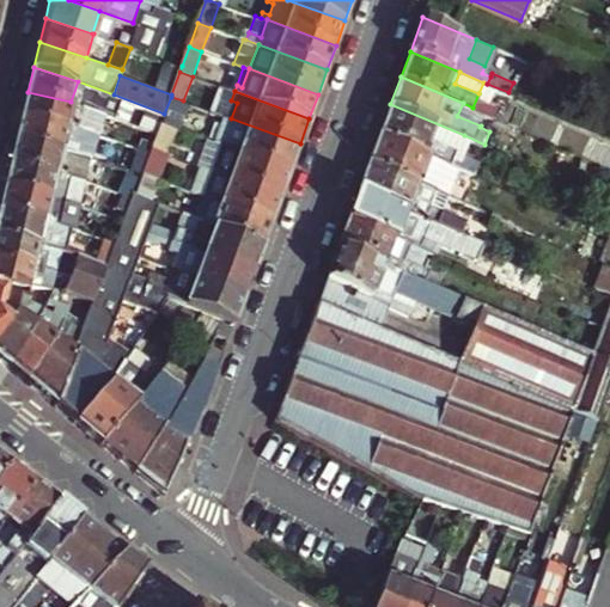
[(23,115),(84,129),(91,108),(71,102),(28,92),(23,115)]
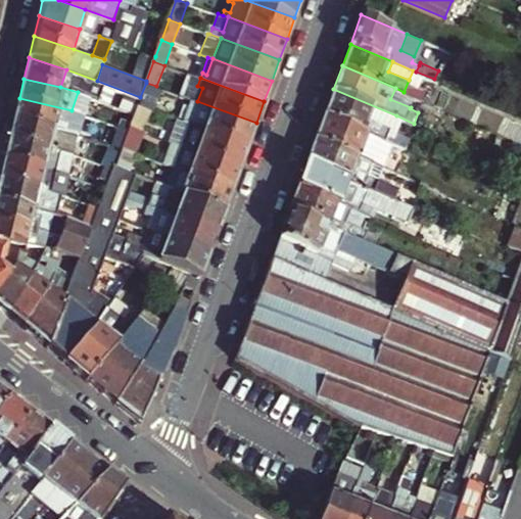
[(417,93),(435,100),(439,88),(423,81),(417,93)]
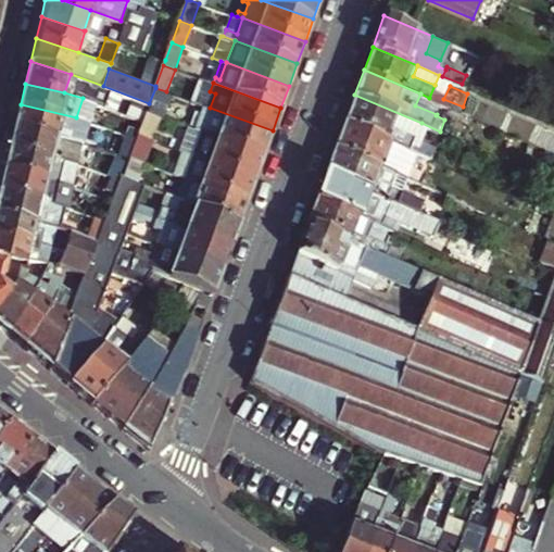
[(149,103),(164,110),(171,93),(166,91),(155,88),(149,103)]
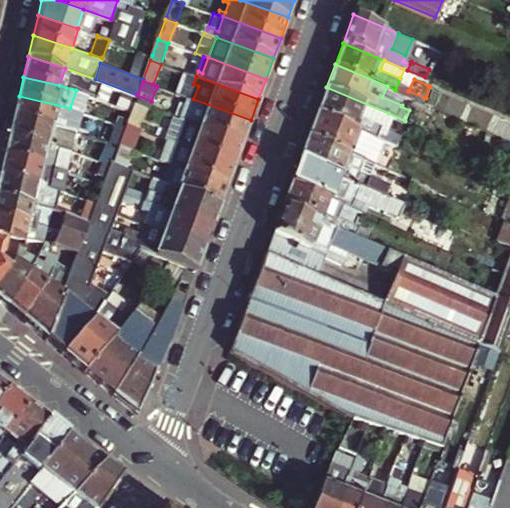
[(188,97),(193,99),(198,86),(193,84),(188,97)]
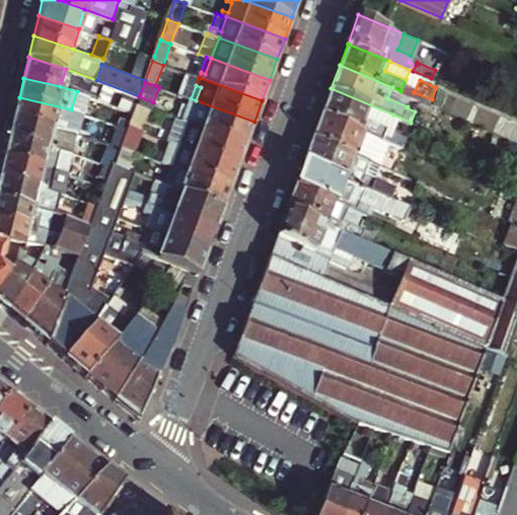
[(387,129),(393,115),(330,88),(322,113),(379,137),(402,147),(407,137),(387,129)]
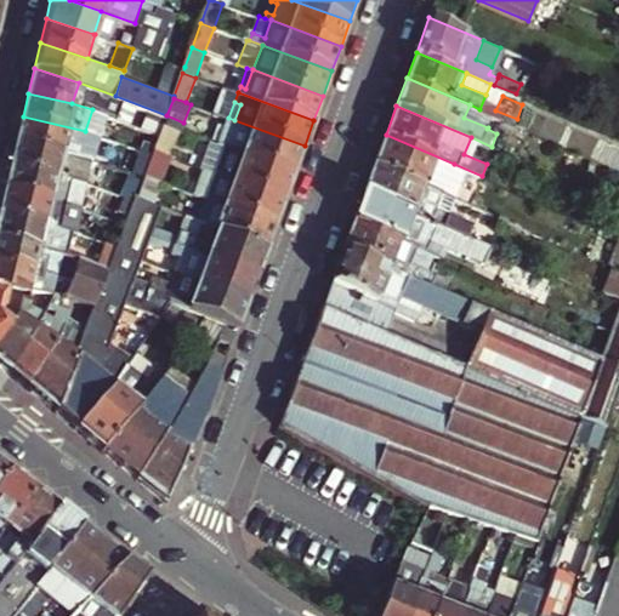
[(85,131),(100,135),(107,114),(92,109),(85,131)]
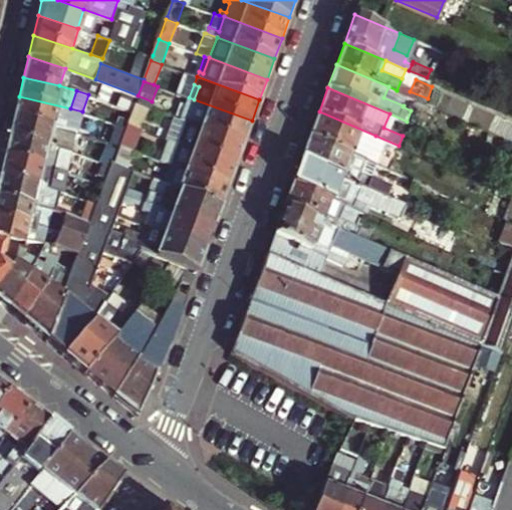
[(136,102),(149,107),(152,101),(138,95),(136,102)]
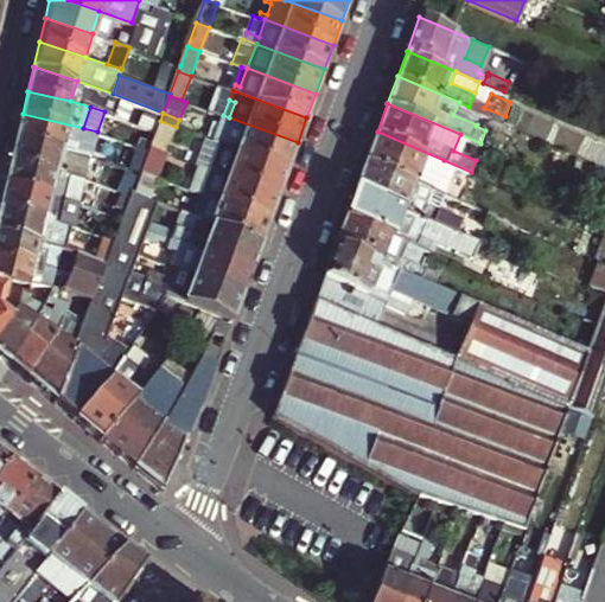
[(89,153),(90,154),(97,132),(83,128),(23,114),(17,136),(76,151),(89,153)]
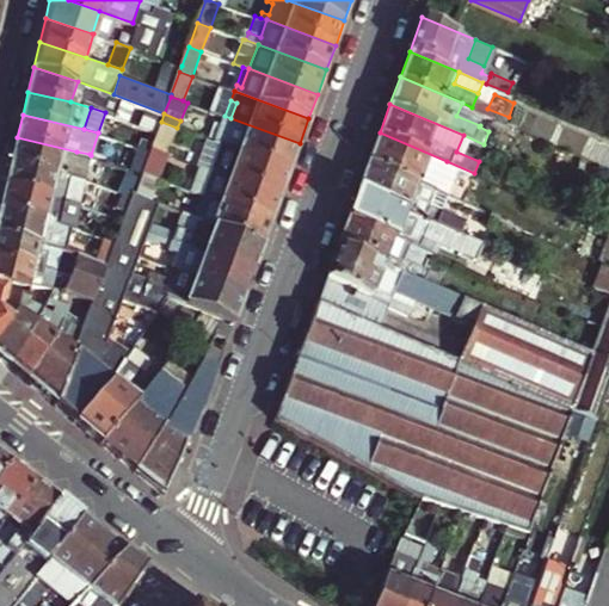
[(220,130),(226,133),(231,118),(225,116),(220,130)]
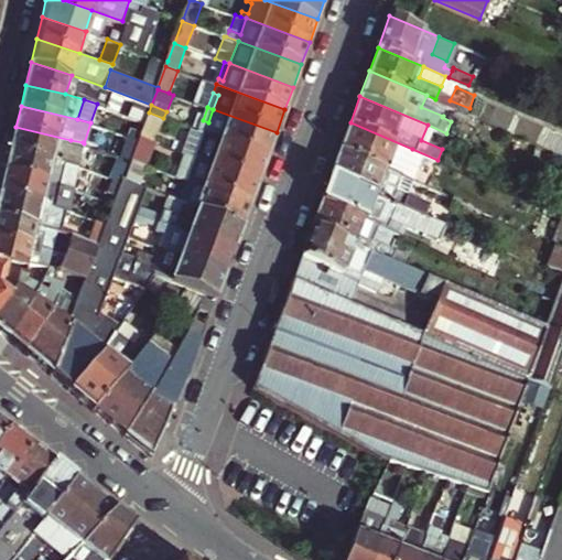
[(198,130),(268,157),(277,132),(213,109),(208,122),(203,120),(198,130)]
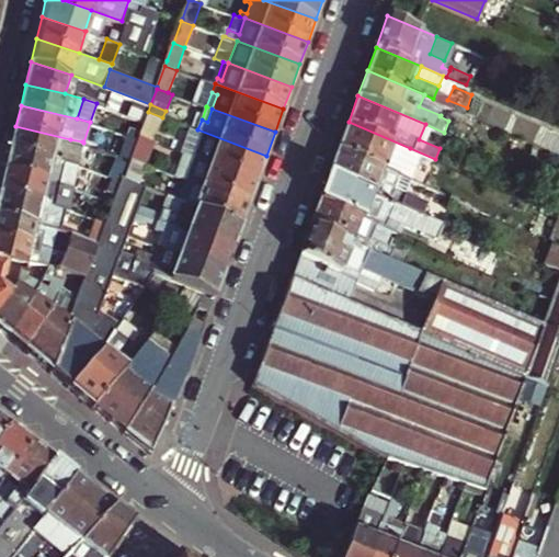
[(140,134),(155,139),(162,117),(148,112),(145,122),(140,134)]
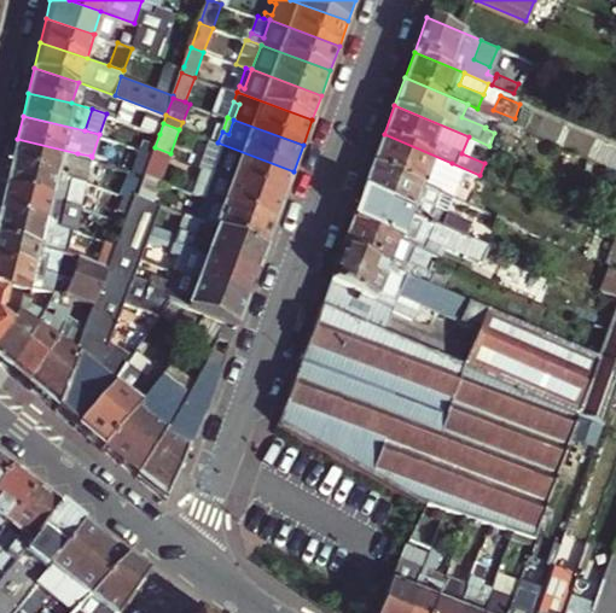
[(447,176),(452,163),(384,134),(373,163),(442,192),(453,197),(459,181),(447,176)]
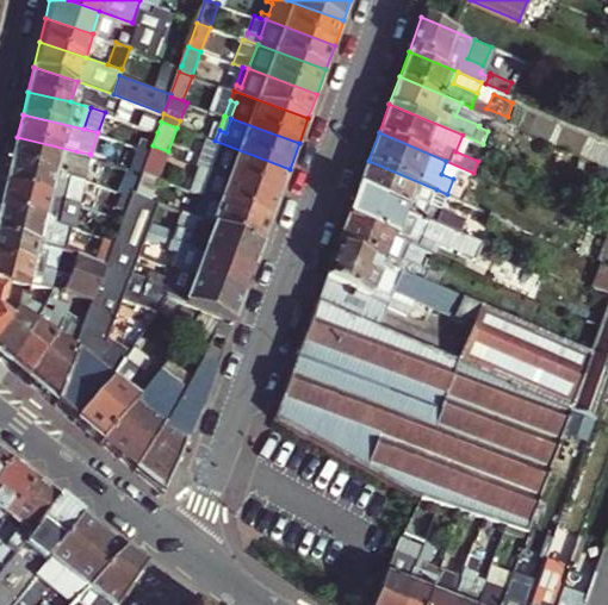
[(12,161),(70,175),(76,151),(17,137),(12,161)]
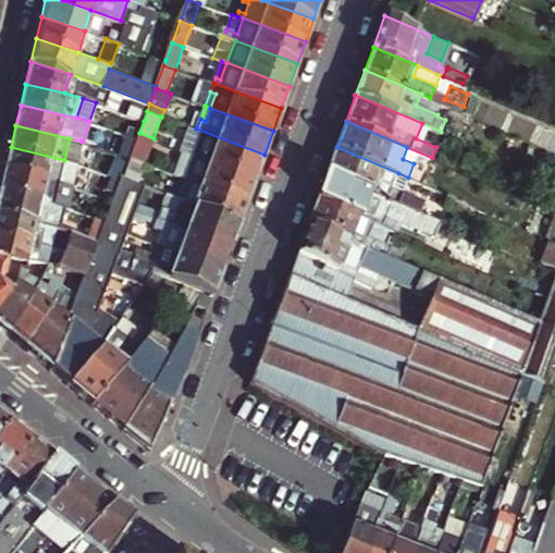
[(194,154),(256,177),(264,155),(196,128),(190,145),(196,147),(194,154)]
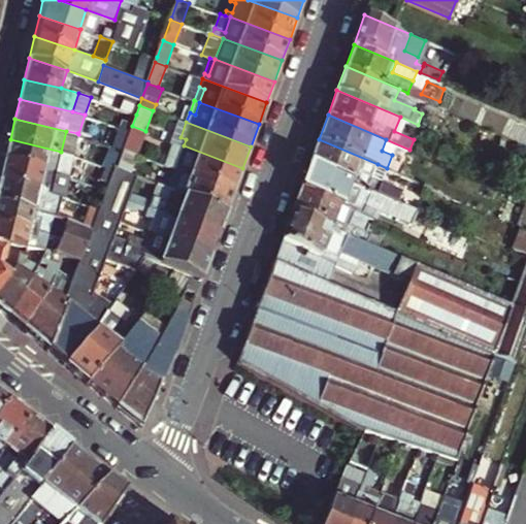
[(124,148),(137,153),(145,131),(132,126),(130,131),(124,148)]
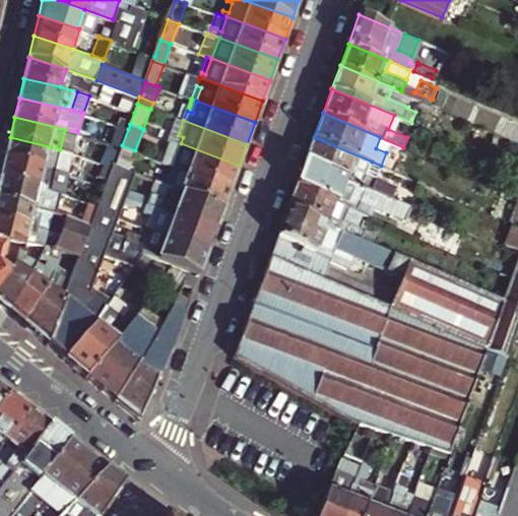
[(60,149),(71,151),(76,131),(65,129),(60,149)]
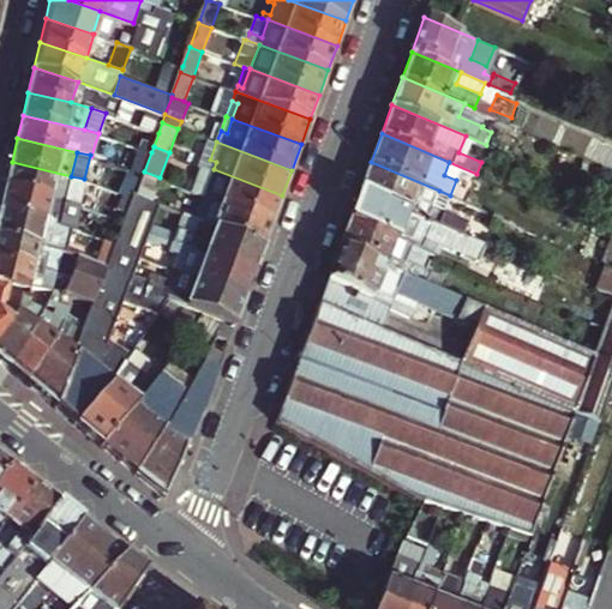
[(6,185),(65,199),(71,176),(12,162),(6,185)]
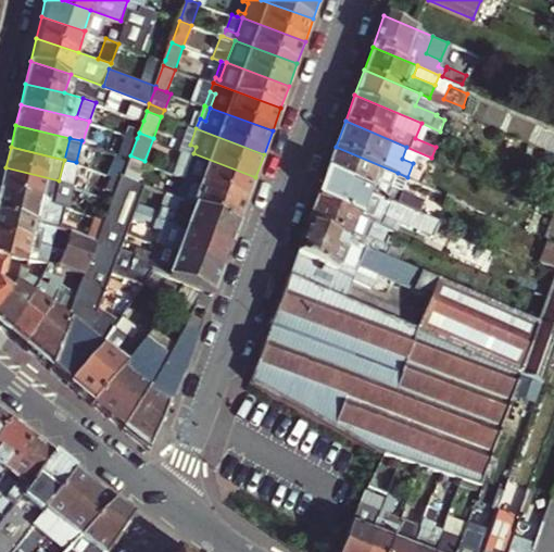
[(426,199),(392,185),(398,173),(336,147),(326,172),(420,212),(426,199)]
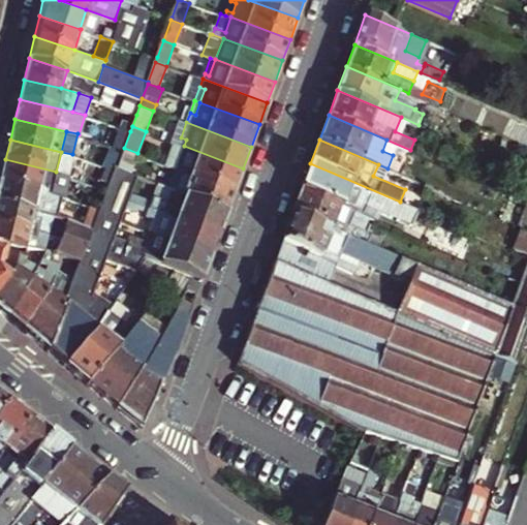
[(166,164),(171,166),(176,152),(181,153),(184,146),(179,144),(173,142),(164,163),(166,164)]
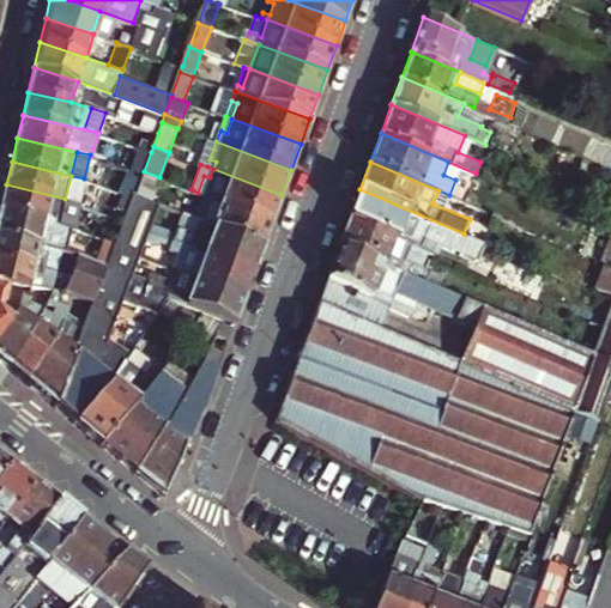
[(273,220),(282,195),(213,169),(210,177),(204,176),(198,193),(273,220)]
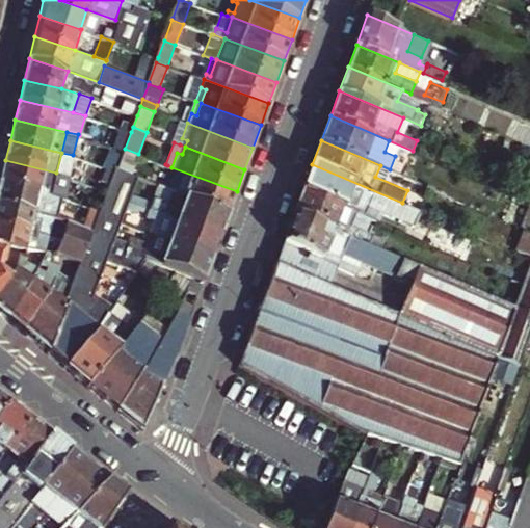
[(118,166),(132,173),(139,154),(138,154),(125,149),(118,166)]
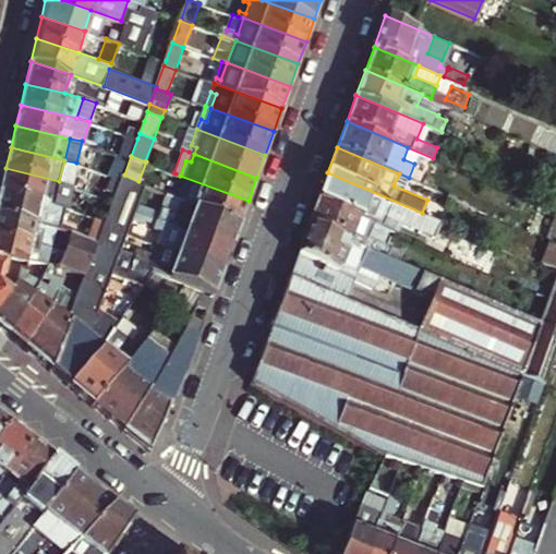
[(59,181),(72,185),(77,164),(76,163),(64,160),(59,181)]
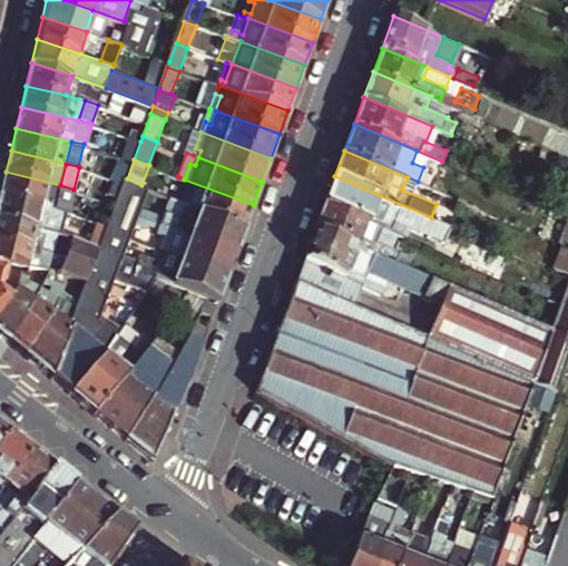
[(0,194),(55,207),(60,185),(6,172),(0,194)]
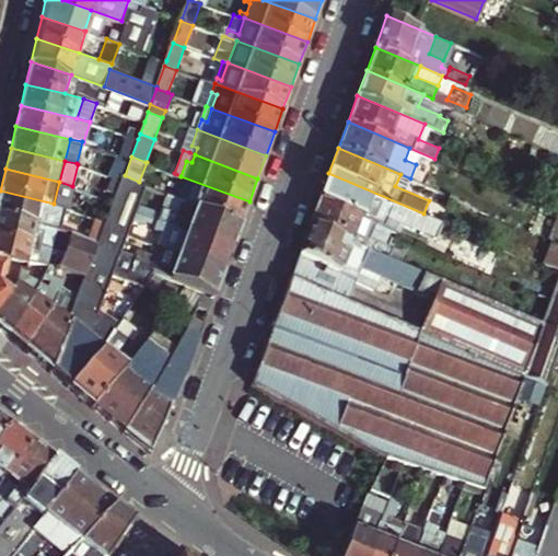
[(430,217),(423,213),(328,173),(320,198),(378,222),(385,226),(388,216),(439,236),(444,222),(440,220),(430,217)]
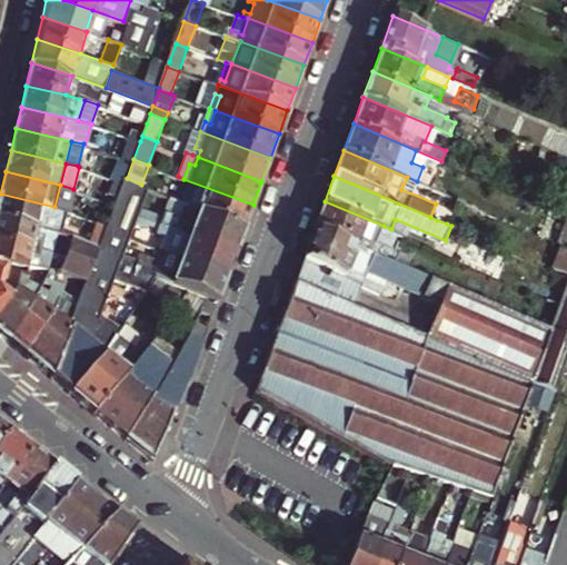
[(171,197),(181,201),(183,196),(178,194),(183,179),(179,177),(171,197)]
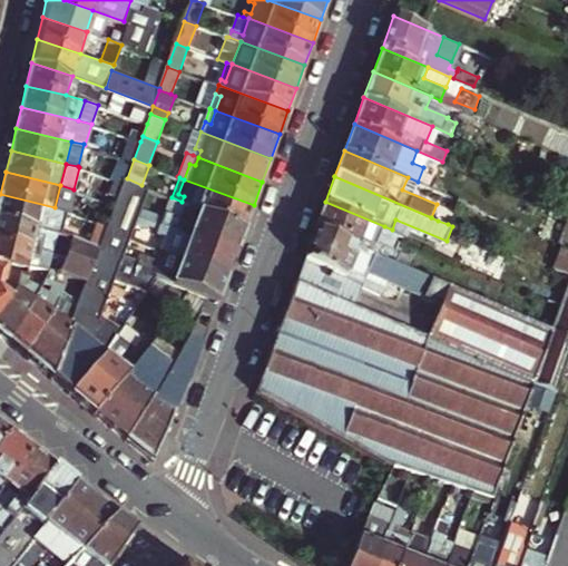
[(149,286),(157,276),(120,262),(125,251),(130,237),(149,188),(142,185),(127,178),(126,178),(120,191),(116,204),(108,224),(99,246),(92,263),(87,279),(77,306),(51,377),(71,392),(105,349),(115,335),(97,322),(115,277),(149,286)]
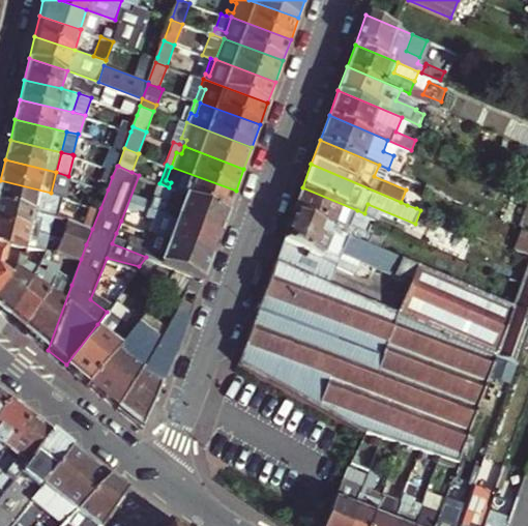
[(228,212),(236,191),(171,167),(166,180),(171,182),(169,187),(172,188),(228,212)]
